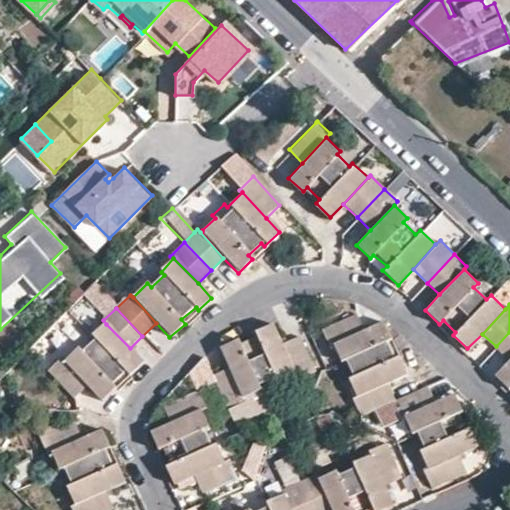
[(362,327),(353,312),(320,327),(327,343),(332,341),(362,327)]
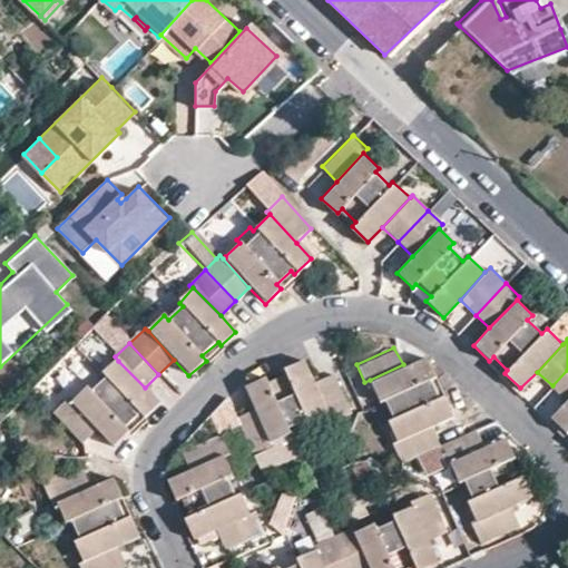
[(423,356),(403,364),(370,380),(379,401),(384,399),(392,415),(387,419),(397,438),(431,424),(451,414),(442,393),(438,395),(430,379),(433,376),(423,356)]
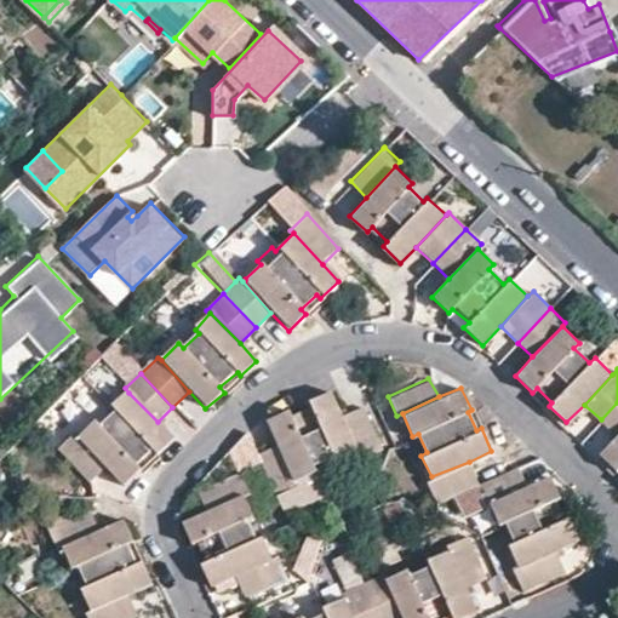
[(359,453),(343,417),(332,392),(310,401),(312,406),(292,417),(289,411),(268,421),(279,446),(278,447),(295,482),(316,473),(314,468),(335,459),(337,463),(359,453)]
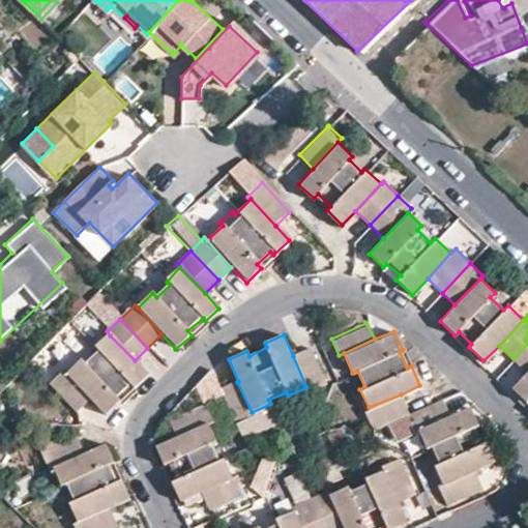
[(135,360),(110,335),(95,349),(98,352),(86,364),(82,361),(68,375),(92,401),(107,416),(121,403),(117,399),(130,385),(135,388),(148,376),(135,360)]
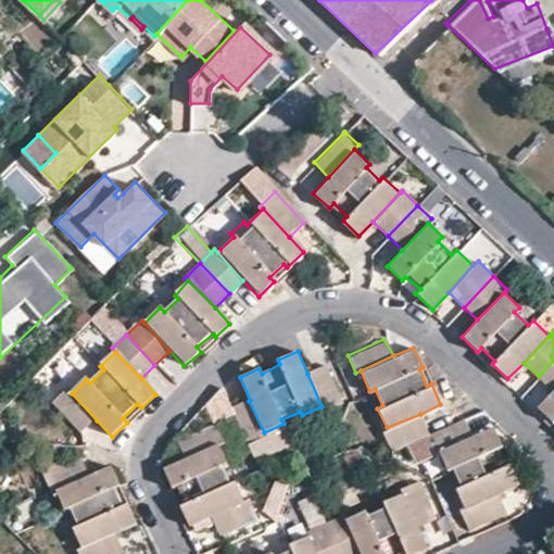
[(553,361),(539,376),(553,389),(553,361)]
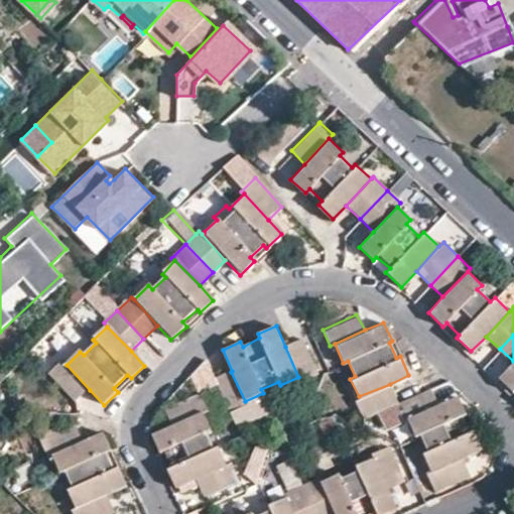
[(301,340),(285,347),(298,377),(300,382),(316,375),(301,340)]
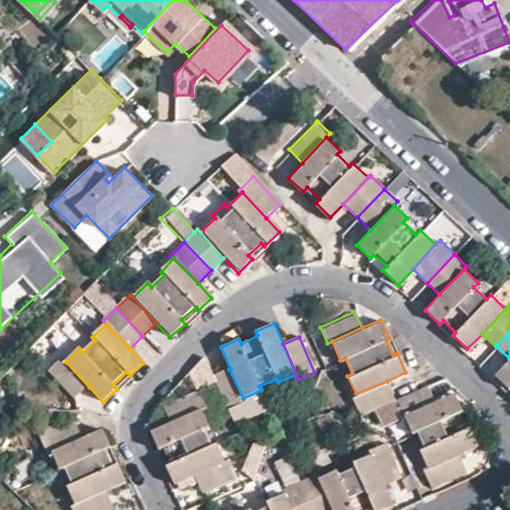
[(352,373),(345,358),(340,360),(330,365),(337,381),(347,376),(352,373)]
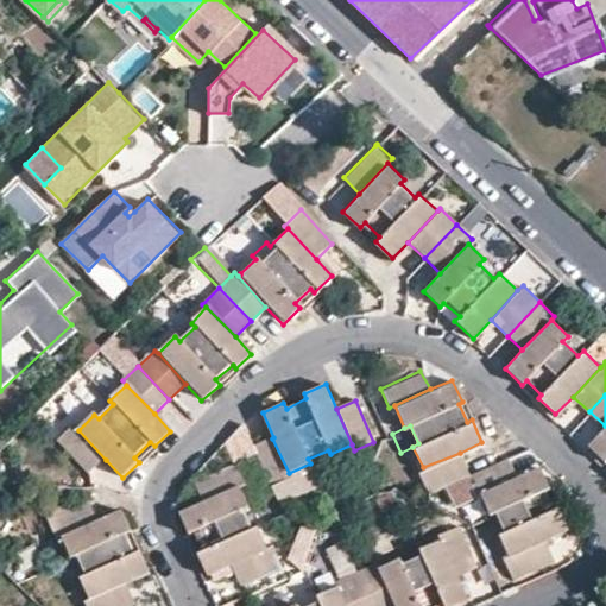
[(605,425),(588,444),(605,460),(605,459),(605,425)]
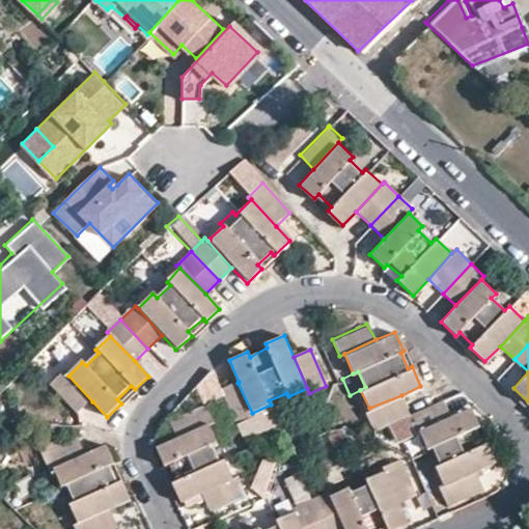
[(78,415),(92,401),(68,376),(65,373),(52,386),(78,415)]
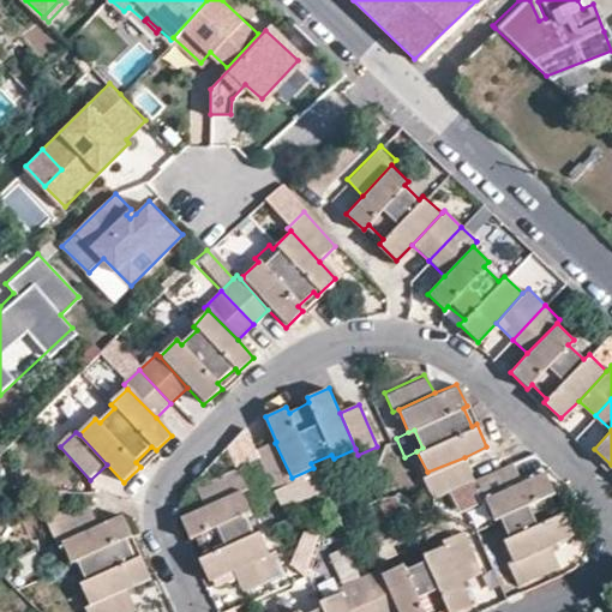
[(294,484),(292,478),(275,443),(257,451),(276,491),(294,484)]
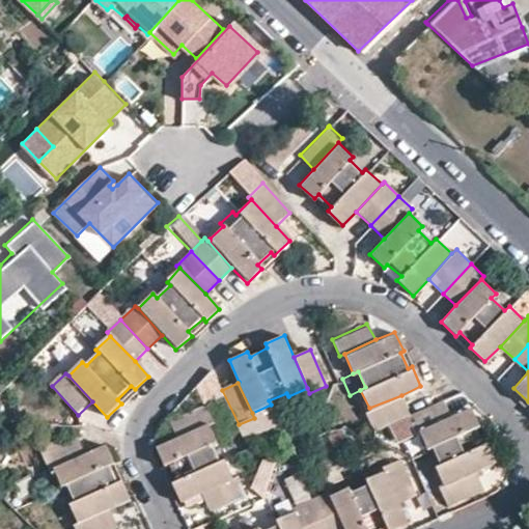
[(401,395),(369,408),(368,409),(365,411),(373,428),(407,415),(409,412),(401,395)]
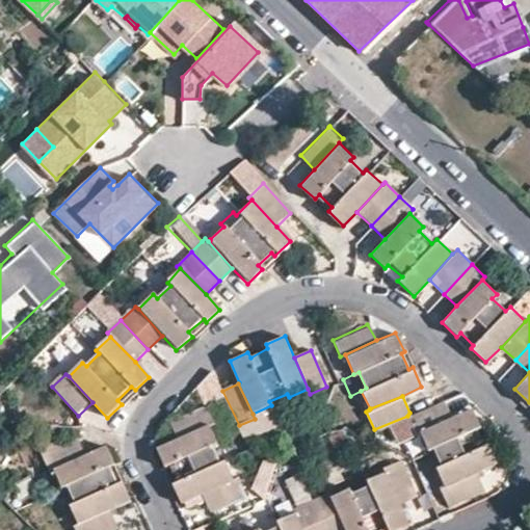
[(409,413),(407,416),(415,431),(420,430),(450,415),(443,397),(409,413)]
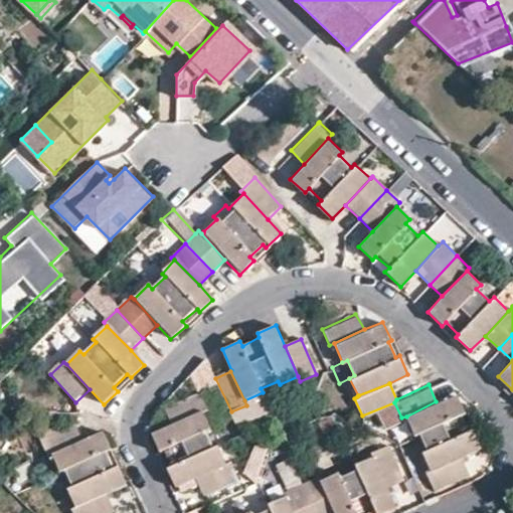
[(437,401),(436,401),(406,416),(415,435),(419,432),(428,448),(421,450),(430,469),(461,456),(482,446),(475,426),(470,429),(462,413),(466,410),(458,392),(437,401)]
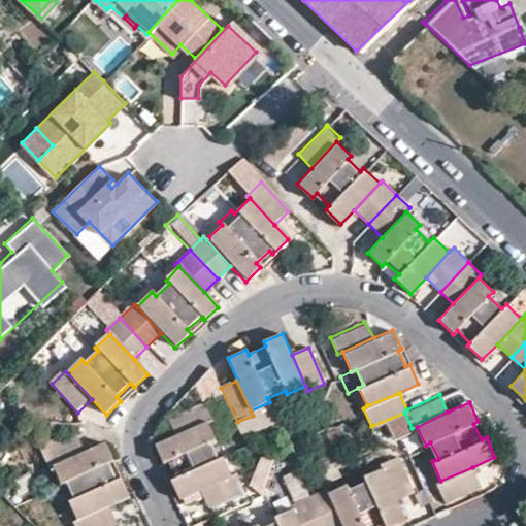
[(212,423),(205,405),(168,422),(175,439),(208,425),(212,423)]
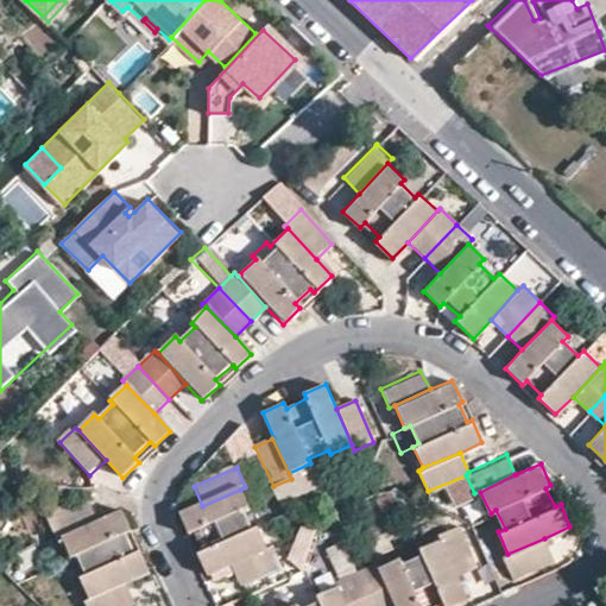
[(32,486),(48,521),(68,511),(58,487),(32,486)]
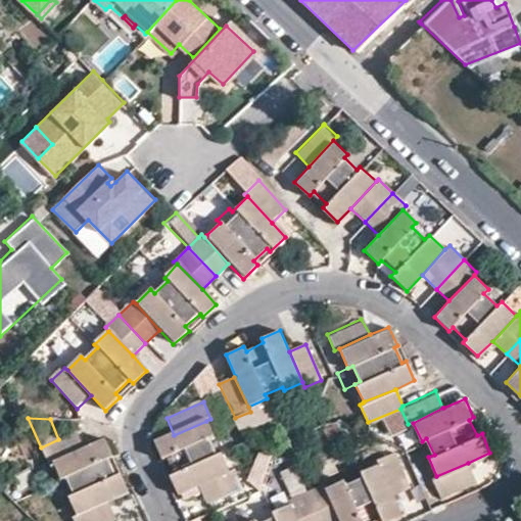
[(215,440),(206,421),(174,435),(154,443),(162,463),(167,460),(174,475),(170,477),(178,496),(197,487),(230,473),(222,455),(217,458),(209,442),(215,440)]
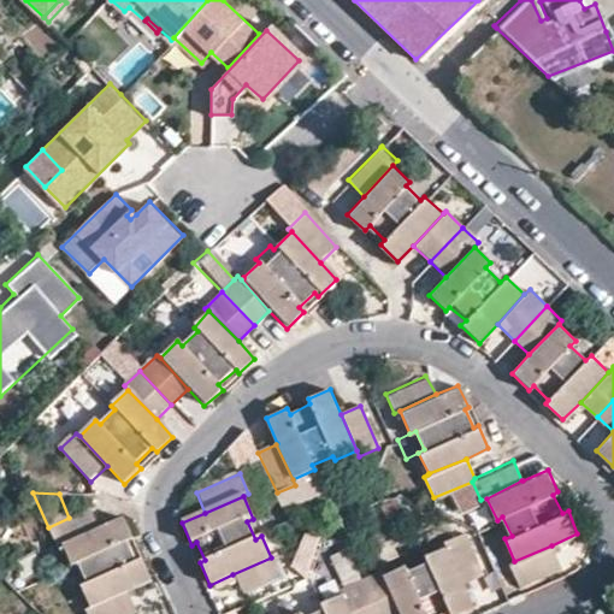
[(99,529),(89,507),(69,518),(48,527),(57,547),(62,544),(99,529)]
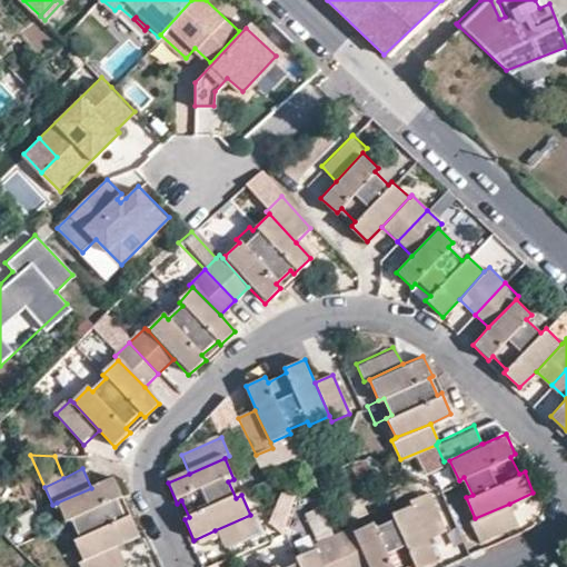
[(112,478),(91,488),(57,503),(66,524),(71,521),(77,537),(72,539),(81,560),(117,545),(138,536),(130,514),(125,516),(118,499),(121,498),(112,478)]
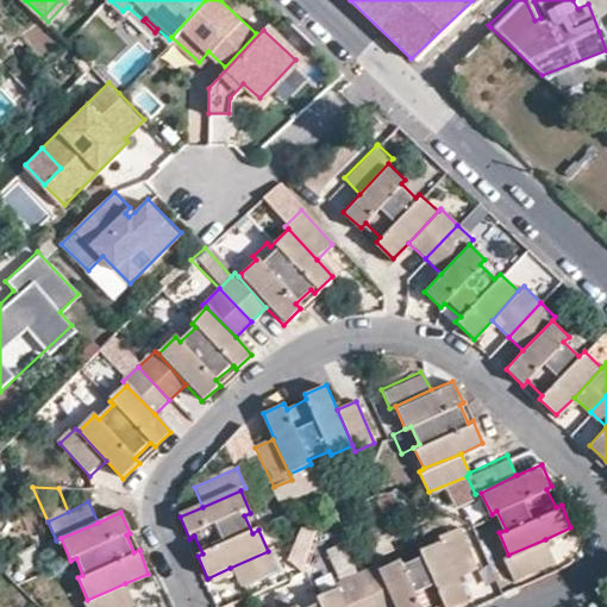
[(437,533),(440,539),(457,576),(477,568),(458,524),(437,533)]
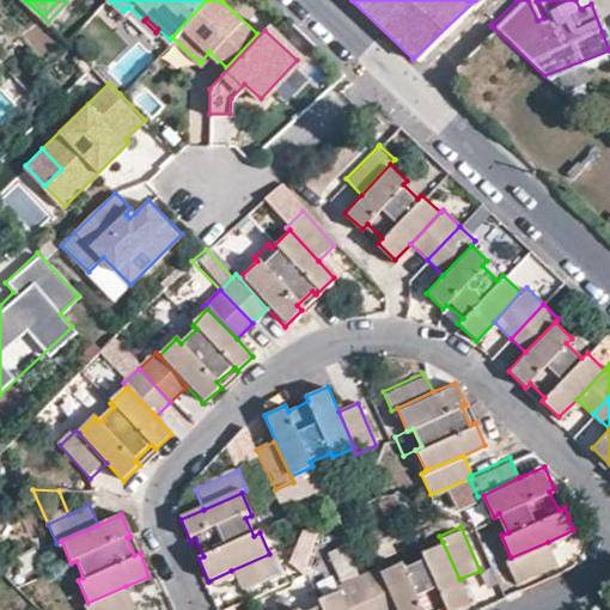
[(303,561),(318,541),(304,530),(288,550),(303,561)]
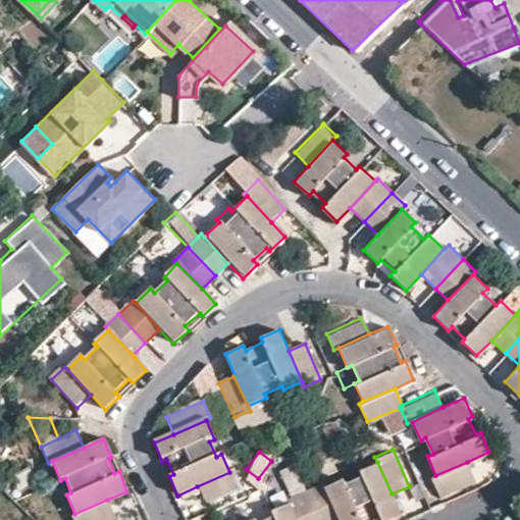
[(392,494),(377,462),(360,470),(362,475),(381,518),(382,519),(384,519),(401,514),(392,494)]
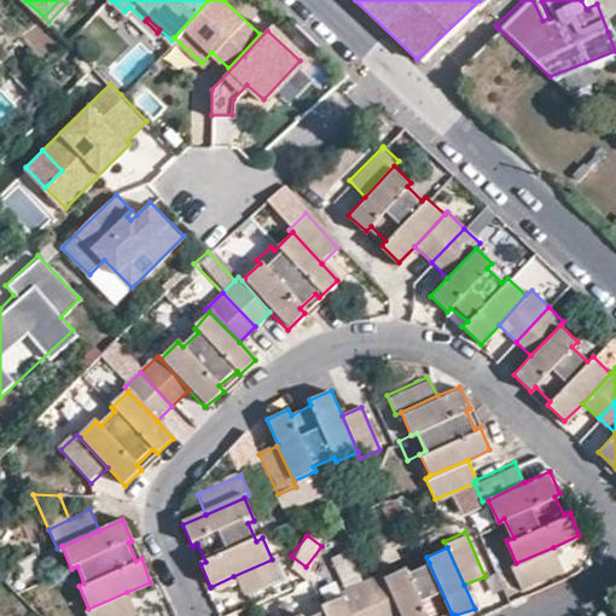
[(564,568),(553,547),(516,563),(512,565),(522,587),(564,568)]
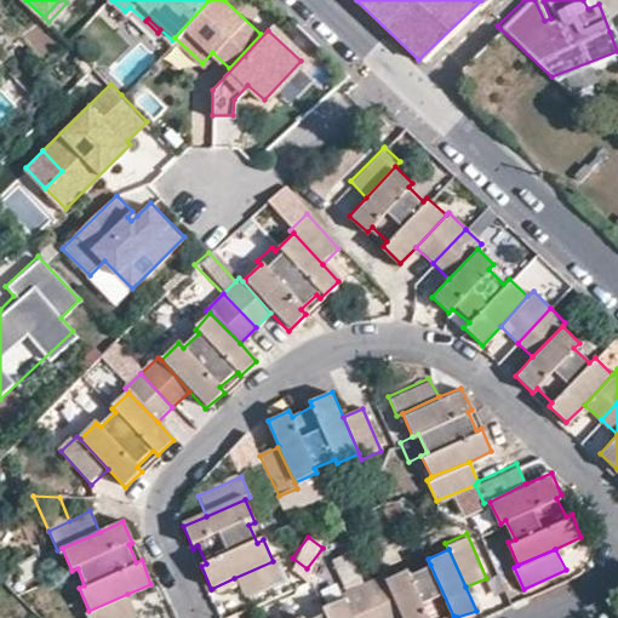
[(278,560),(273,561),(234,578),(244,600),(287,581),(278,560)]
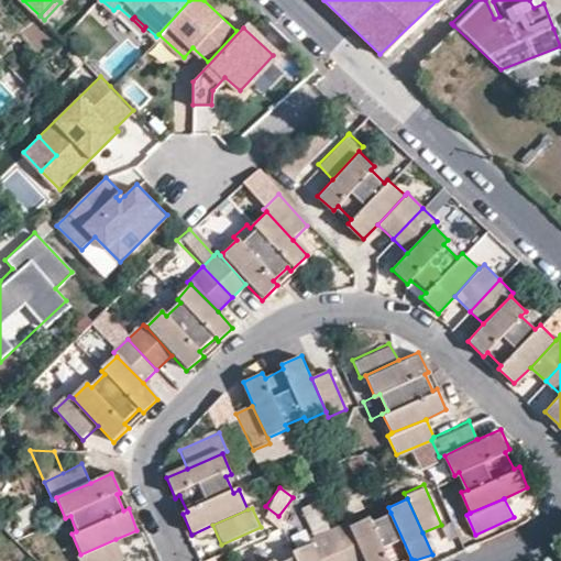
[(405,560),(411,559),(391,513),(373,520),(372,517),(351,525),(365,559),(365,560),(405,560)]
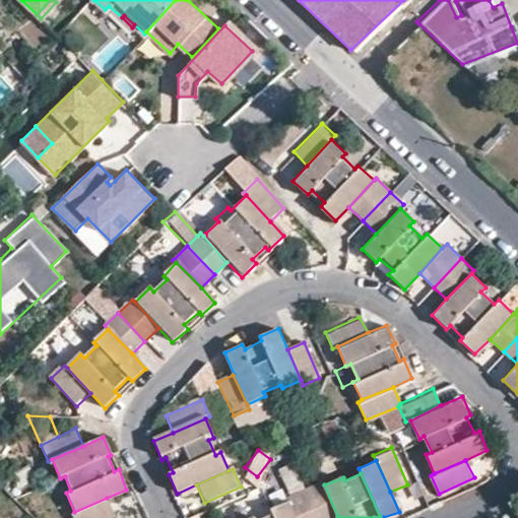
[(317,517),(331,517),(337,516),(324,484),(322,479),(304,488),(317,517)]
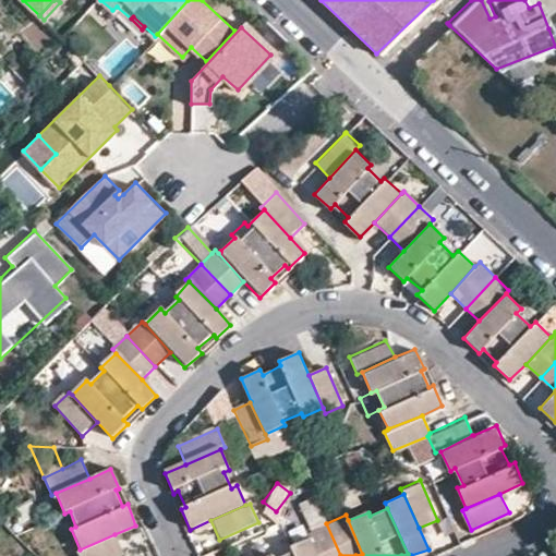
[(340,555),(326,523),(306,532),(309,538),(317,555),(340,555)]
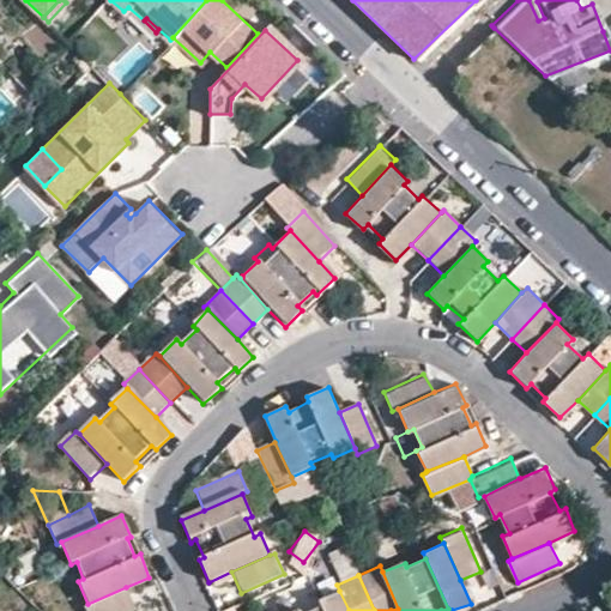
[(126,610),(133,608),(126,587),(88,604),(83,606),(84,610),(126,610)]
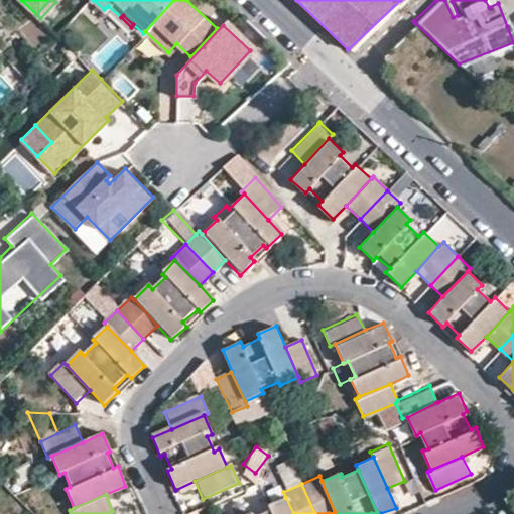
[(293,513),(285,497),(268,505),(269,510),(260,513),(252,513),(252,512),(246,513),(293,513)]
